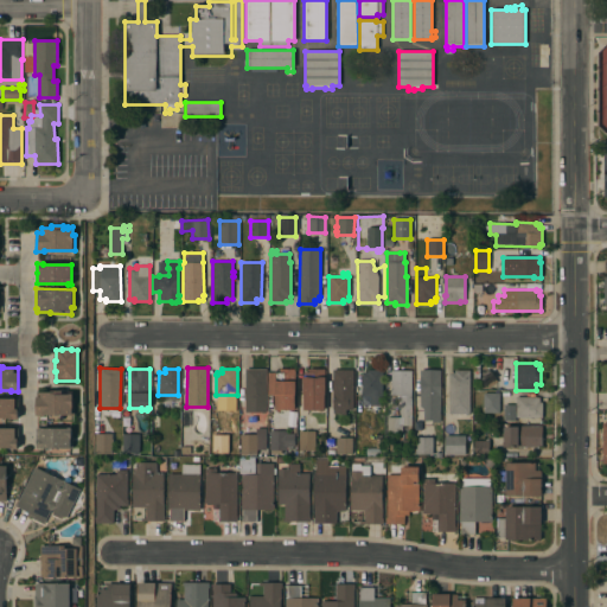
[(266,369),(266,413),(246,413),(246,369),(266,369)]
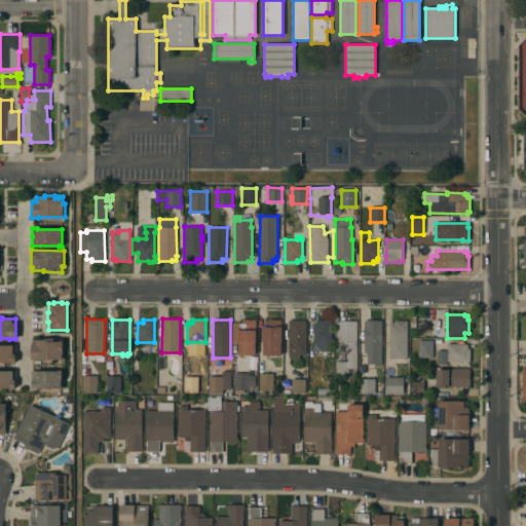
[(256,320),(256,331),(255,331),(255,354),(238,354),(238,342),(232,342),(232,323),(242,323),(242,320),(256,320)]
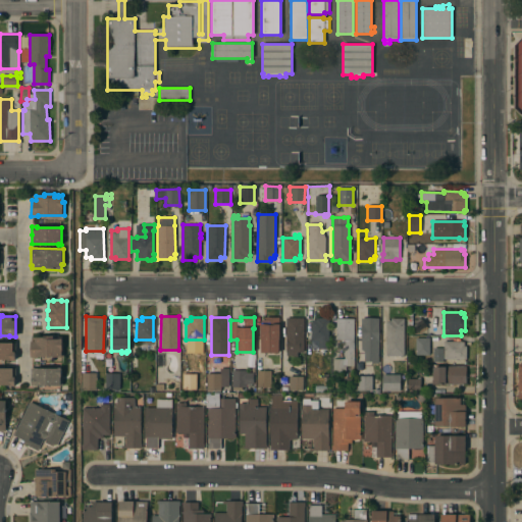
[(279,317),(279,325),(279,328),(278,328),(278,353),(261,353),(261,340),(260,340),(260,324),(261,324),(261,320),(265,320),(265,317),(279,317)]
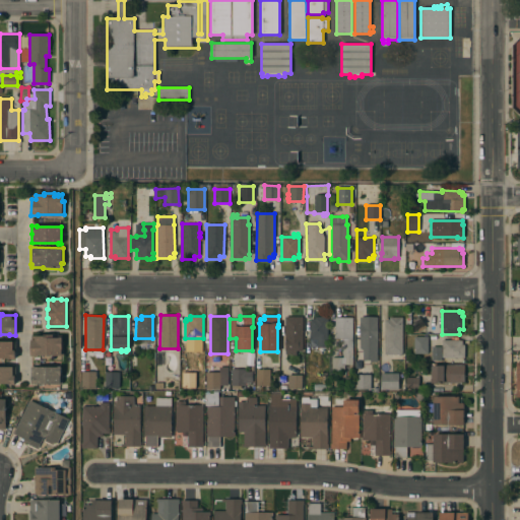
[(303,350),(296,350),(296,355),(291,355),(291,354),(285,354),(285,350),(284,350),(284,337),(279,337),(279,320),(284,320),(284,317),(303,317),(303,350)]
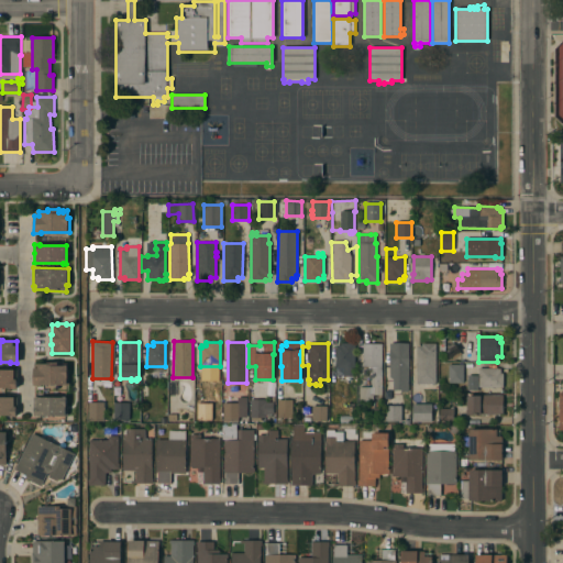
[(355,343),(354,367),(355,367),(355,376),(354,376),(354,378),(351,377),(351,376),(343,376),(343,367),(335,367),(335,345),(341,345),(341,343),(355,343)]
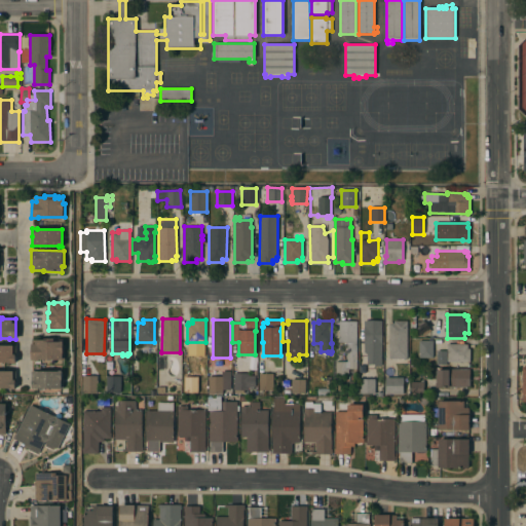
[(358,322),(357,369),(350,369),(350,374),(348,374),(348,375),(335,375),(336,362),(347,362),(347,359),(346,359),(346,355),(347,355),(347,343),(338,342),(338,321),(358,322)]
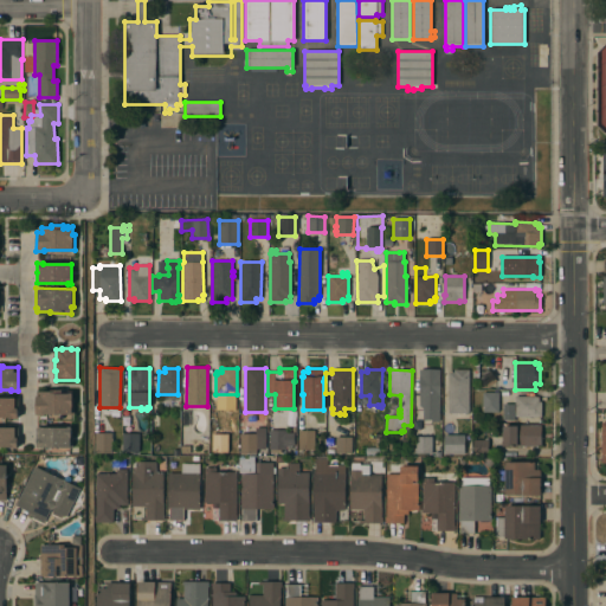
[(439,421),(431,421),(431,419),(423,419),(423,410),(419,406),(419,369),(439,369),(439,421)]
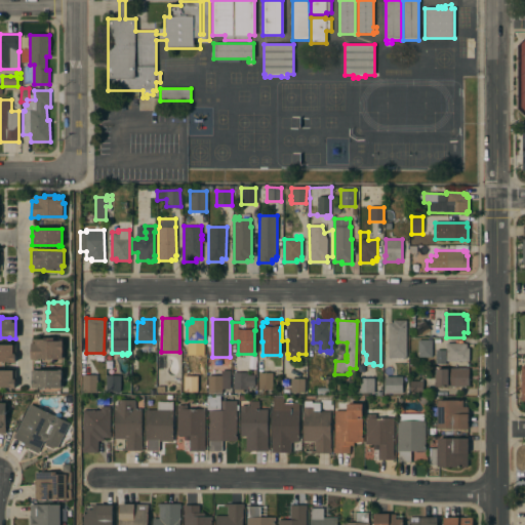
[(406,358),(388,358),(388,344),(382,344),(382,325),(388,325),(388,322),(393,322),(393,320),(406,320),(406,358)]
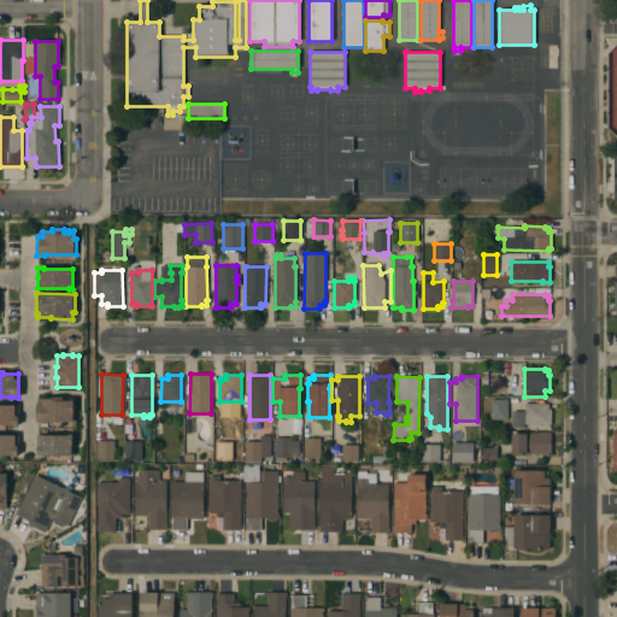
[(491,394),(483,385),(497,376),(504,386),(491,394)]
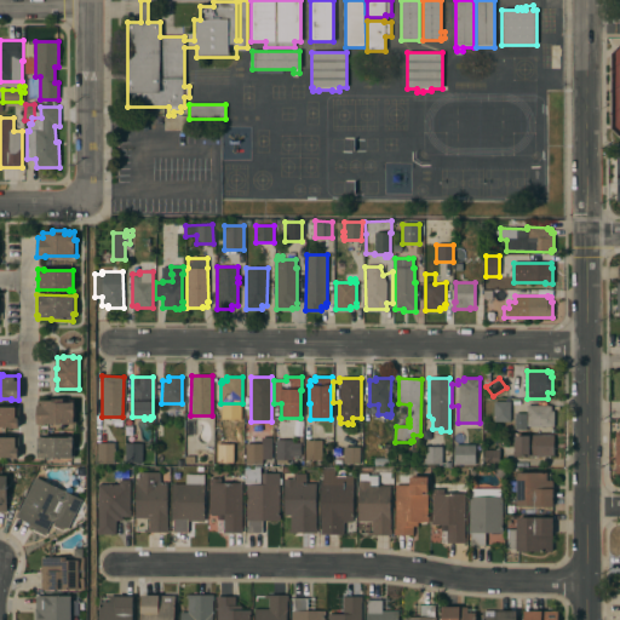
[(75,424),(45,424),(45,425),(36,425),(36,406),(38,406),(38,400),(51,401),(51,399),(63,399),(63,400),(74,400),(74,407),(76,407),(75,424)]
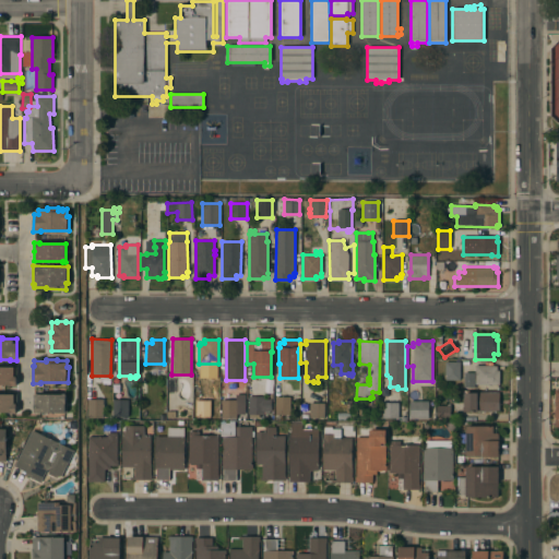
[(460,361),(460,380),(444,380),(445,361),(460,361)]
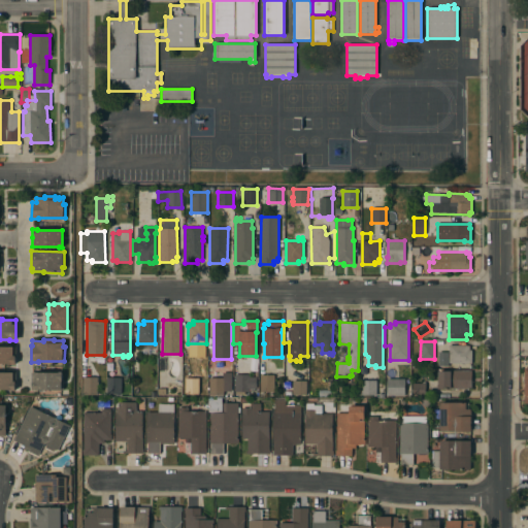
[(466,345),(469,345),(469,350),(471,350),(471,363),(449,363),(449,344),(466,345)]
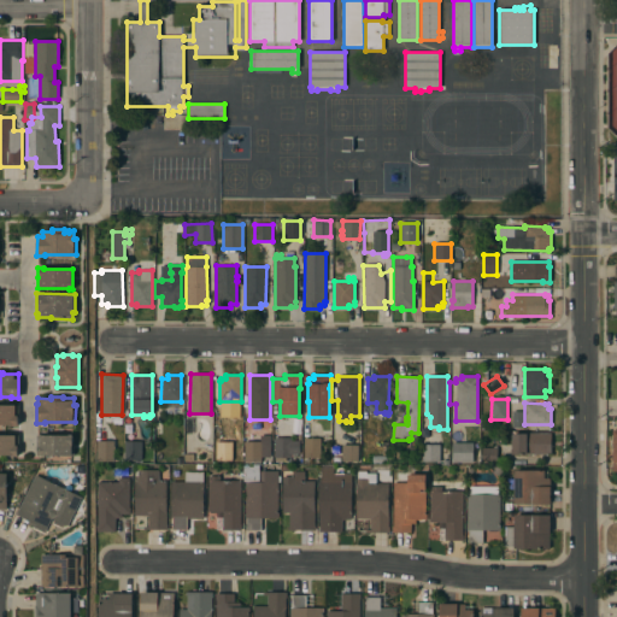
[(0,405),(18,405),(18,417),(17,417),(17,425),(11,427),(11,425),(0,425),(0,405)]
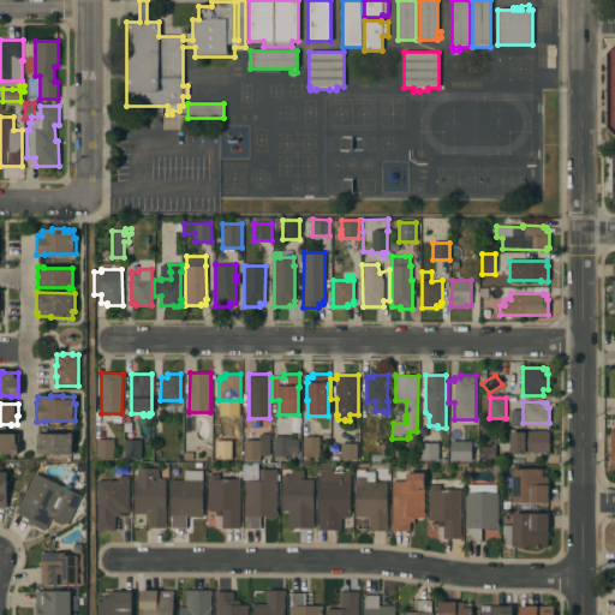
[(509,411),(521,411),(521,428),(509,428),(509,411)]
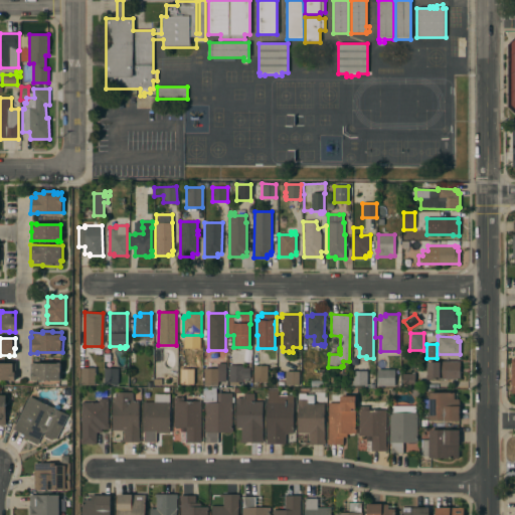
[(187,367),(187,356),(180,356),(180,348),(199,349),(199,367),(187,367)]
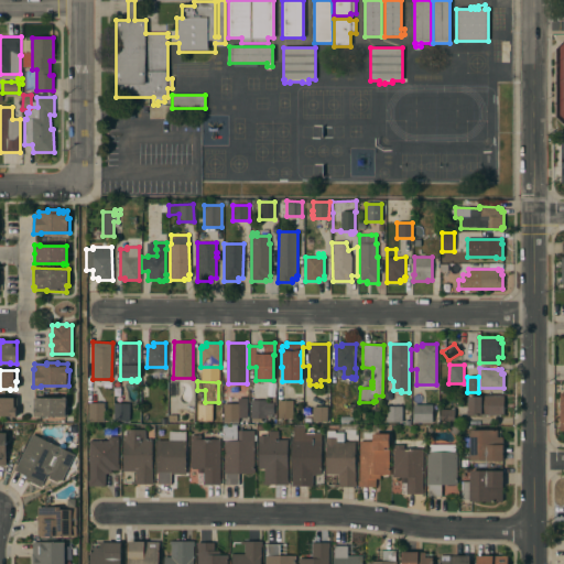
[(503,415),(468,415),(468,397),(503,396),(503,415)]
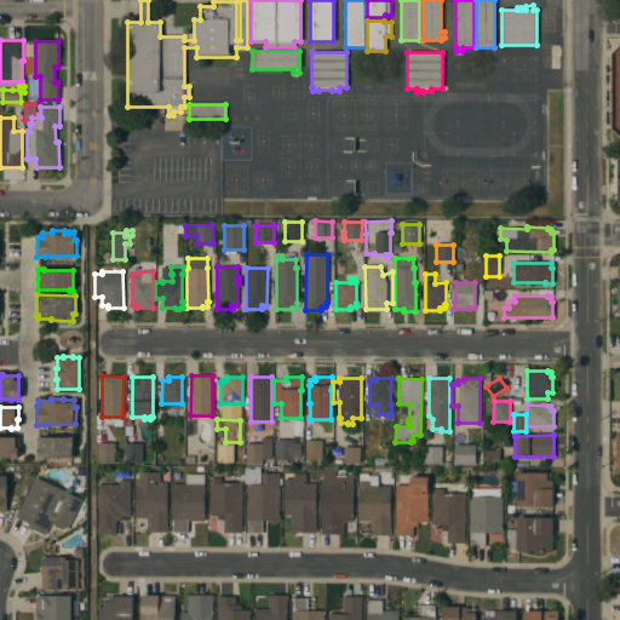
[(0,437),(18,437),(18,449),(17,449),(17,459),(11,459),(11,457),(0,457),(0,437)]
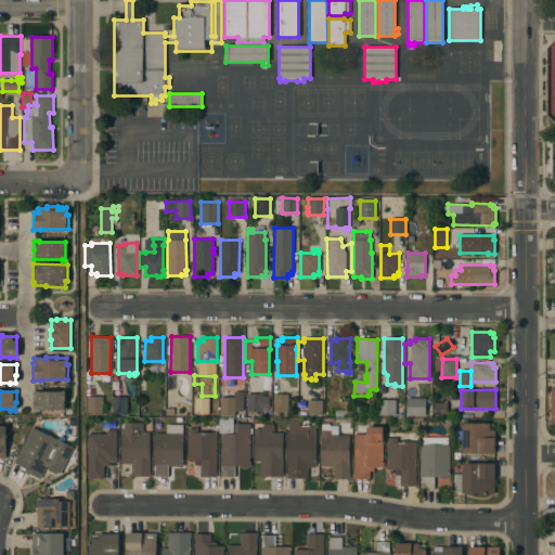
[(33,391),(64,391),(65,398),(66,398),(66,409),(34,410),(33,391)]
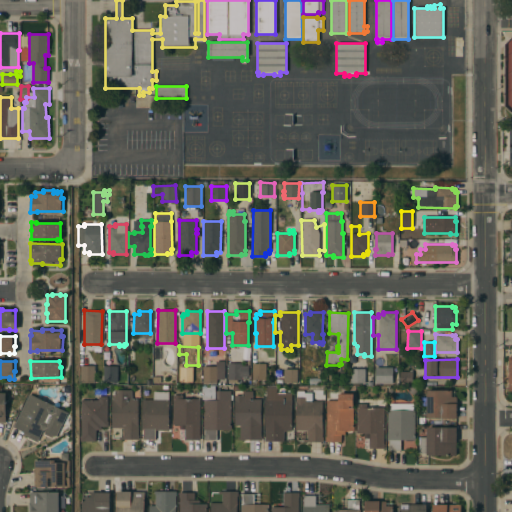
[(224,381),(225,381),(225,385),(202,385),(203,365),(214,366),(214,361),(224,361),(224,381)]
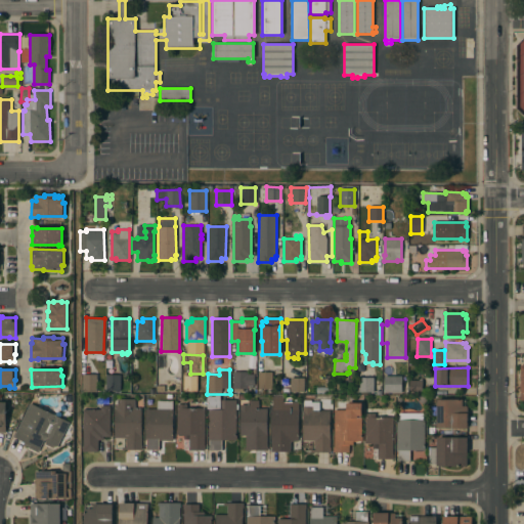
[(233,372),(247,372),(247,374),(254,375),(254,386),(252,386),(252,388),(247,388),(247,389),(243,389),(243,392),(233,392),(233,389),(232,389),(233,372)]
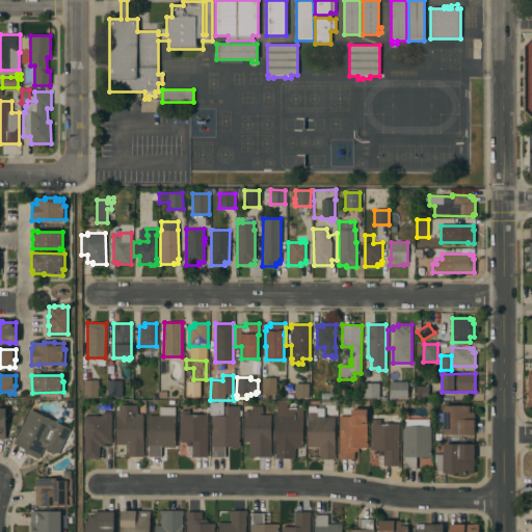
[(262,378),(276,378),(276,394),(262,394),(262,378)]
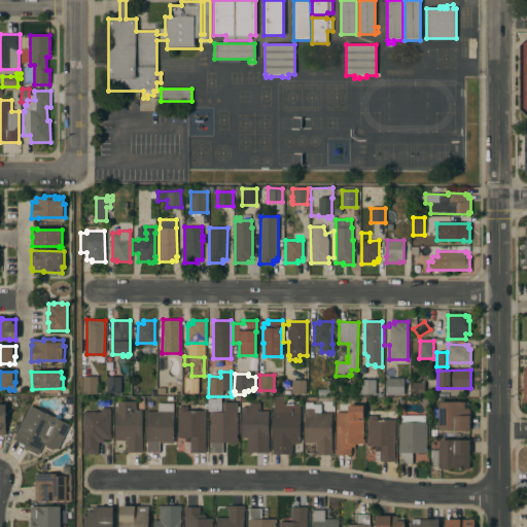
[(82,377),(97,377),(97,381),(98,381),(98,385),(97,385),(97,394),(82,394),(82,377)]
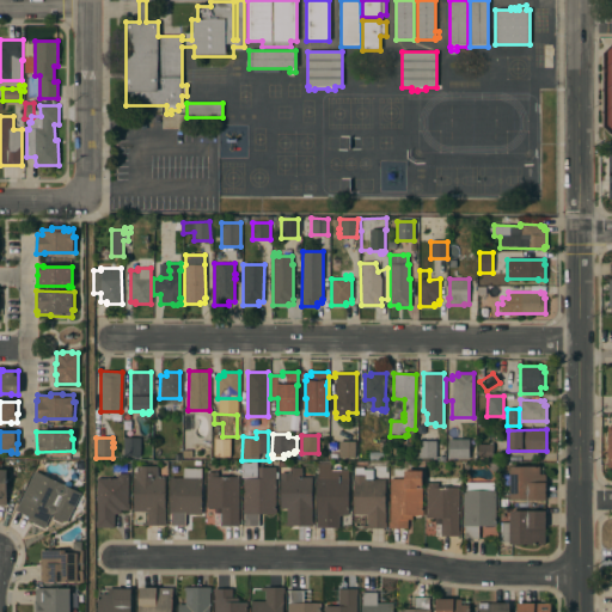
[(140,457),(123,456),(123,438),(140,438),(140,457)]
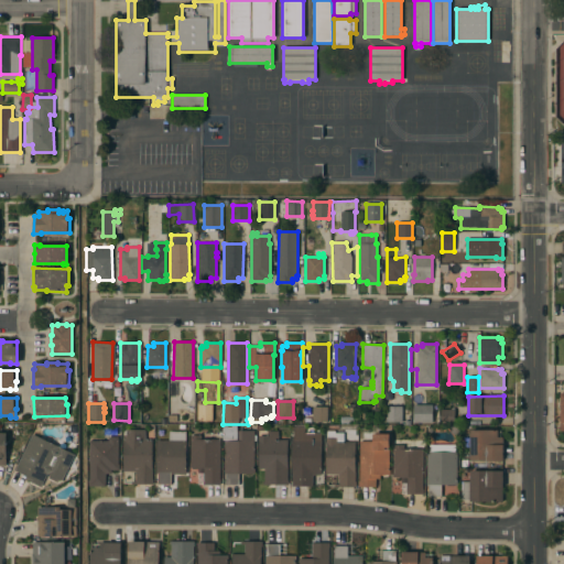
[(413,404),(432,404),(432,405),(438,405),(438,422),(432,422),(432,423),(413,422),(413,404)]
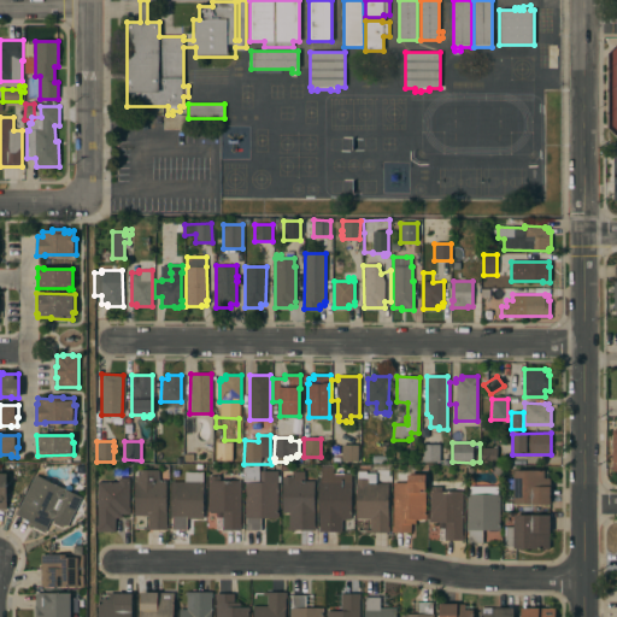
[(358,445),(358,462),(341,460),(342,445),(358,445)]
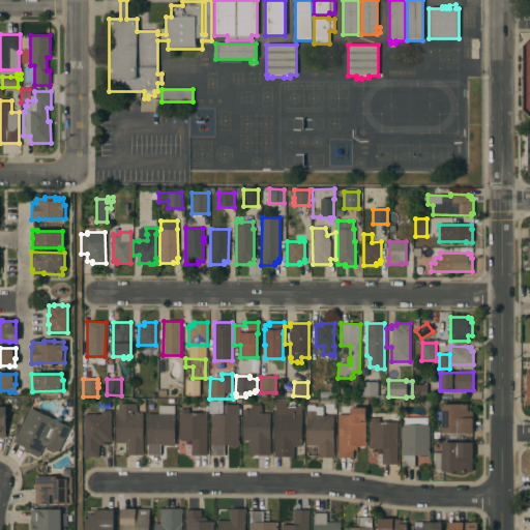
[(362,382),(378,382),(378,396),(362,396),(362,382)]
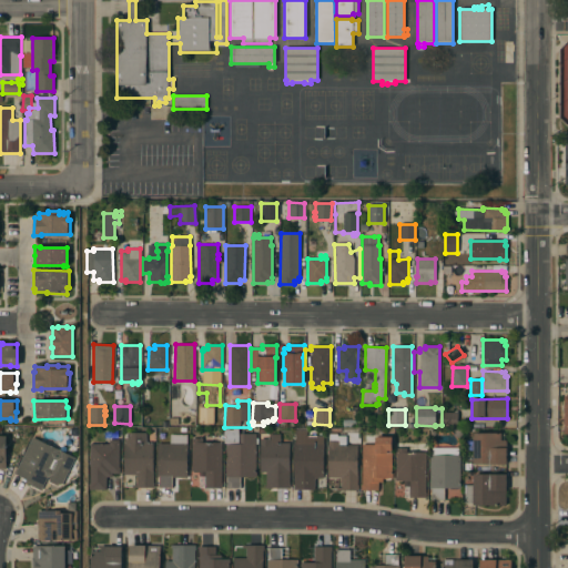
[(457,413),(457,427),(444,427),(444,413),(457,413)]
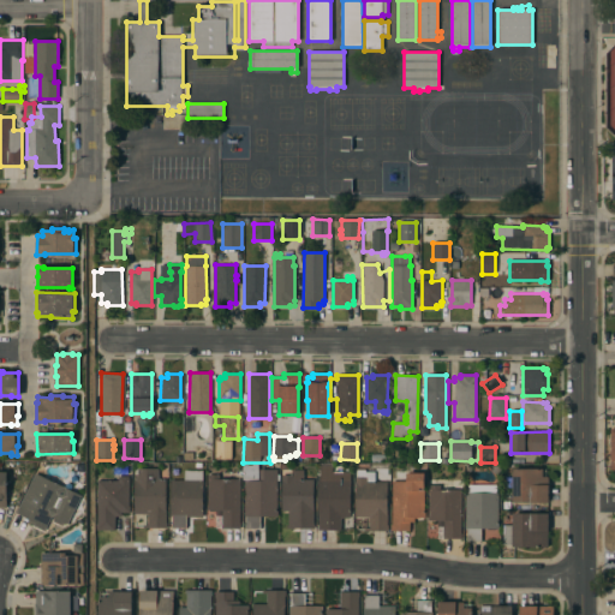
[(395,459),(395,449),(405,449),(405,458),(395,459)]
